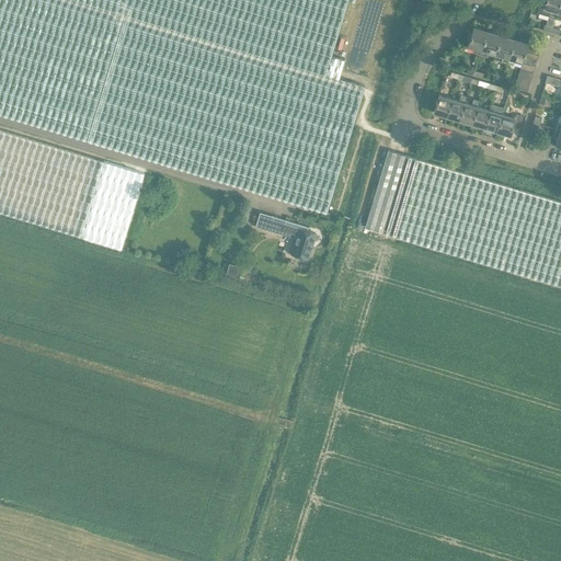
[(0,0),(0,114),(327,213),(365,86),(339,78),(344,59),(331,55),(347,0),(350,0),(355,1),(355,0),(0,0)]
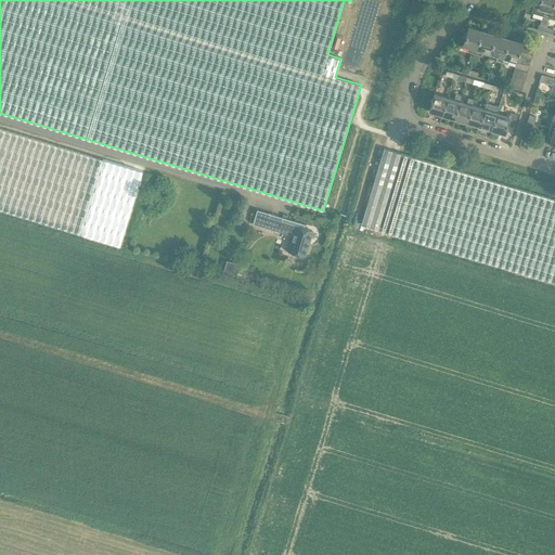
[(550,15),(554,0),(539,0),(537,8),(533,7),(531,12),(544,16),(544,14),(550,15)]
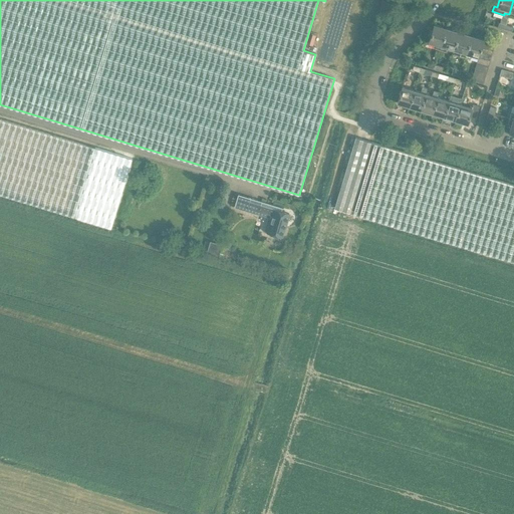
[(440,49),(447,28),(434,24),(429,42),(437,44),(436,48),(440,49)]
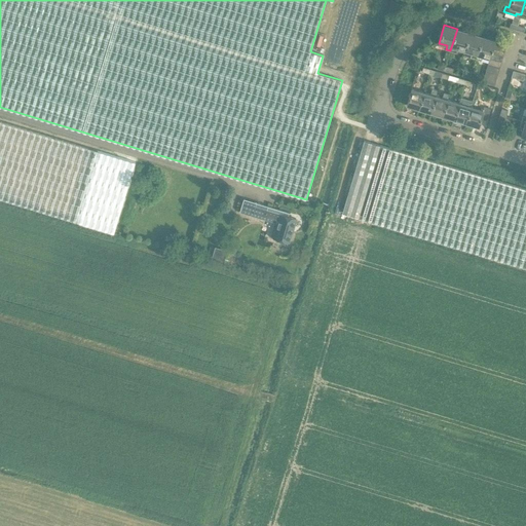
[(457,29),(450,50),(456,52),(457,48),(464,50),(470,33),(457,29)]
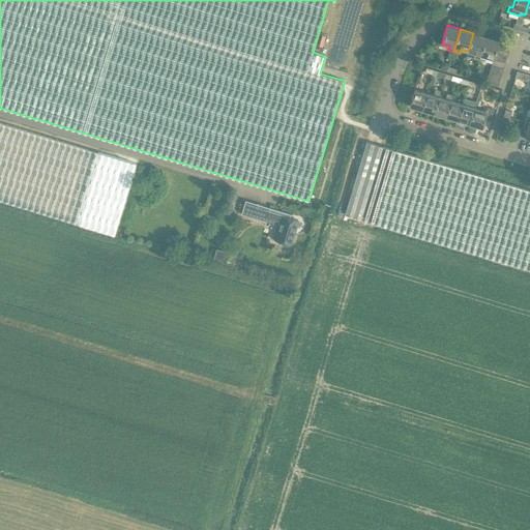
[(473,33),(468,51),(476,53),(474,57),(479,58),(486,36),(473,33)]
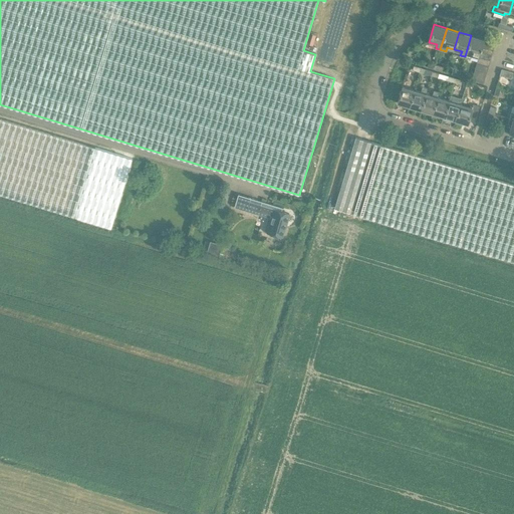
[(471,54),(479,56),(480,51),(482,45),(484,39),(471,35),(465,56),(470,58),(471,54)]
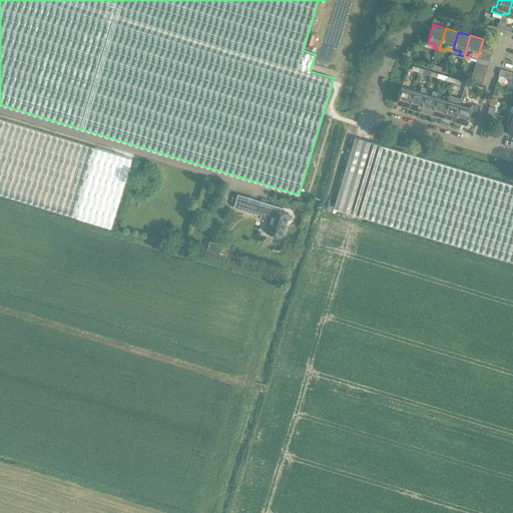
[(481,45),(492,48),(494,42),(483,39),(481,45)]
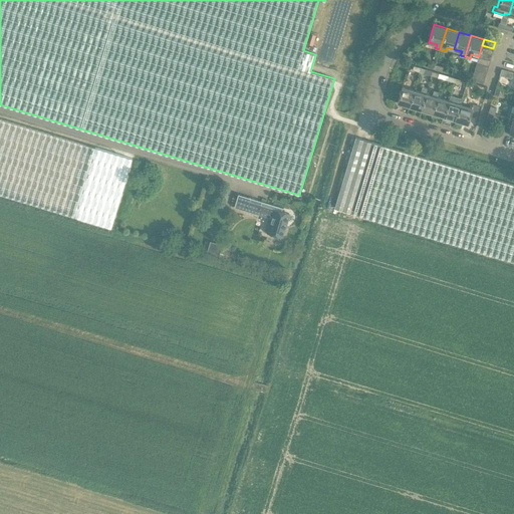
[(480,51),(492,54),(493,48),(482,45),(480,51)]
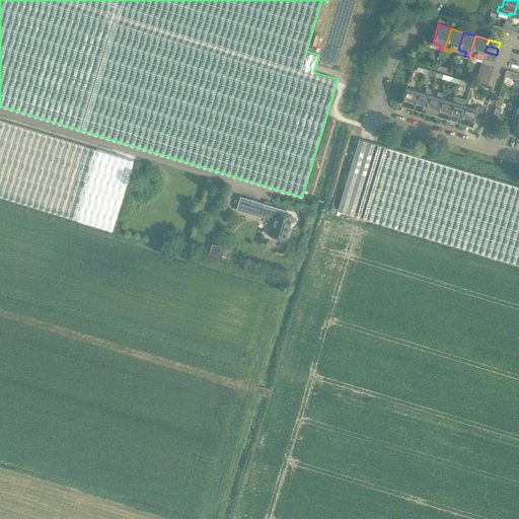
[(484,57),(495,61),(497,55),(485,52),(484,57)]
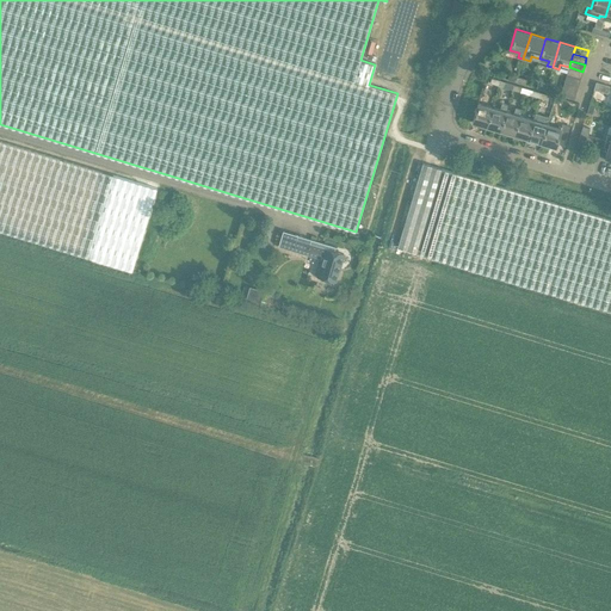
[(582,72),(569,67),(567,74),(580,78),(582,72)]
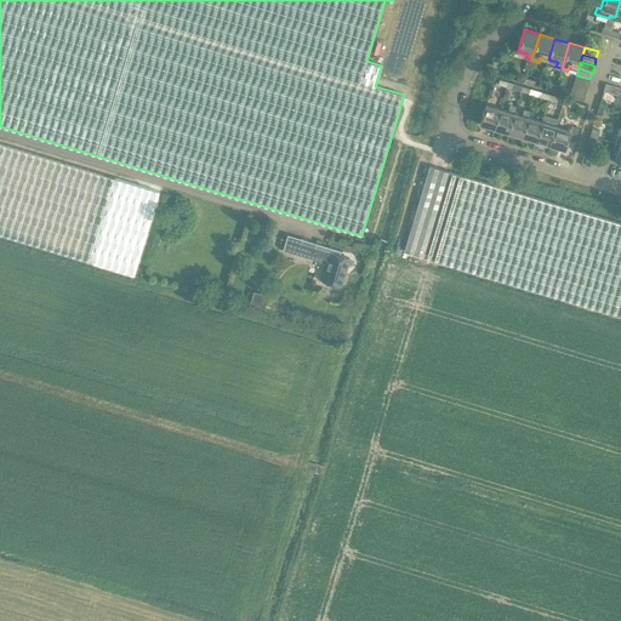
[(590,79),(576,75),(574,83),(587,86),(590,79)]
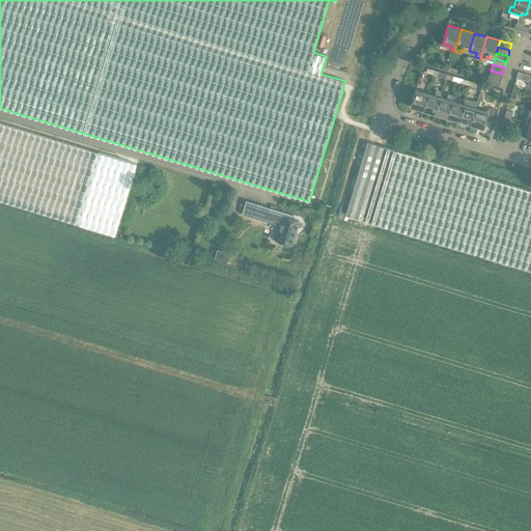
[(502,74),(491,71),(488,77),(501,80),(502,74)]
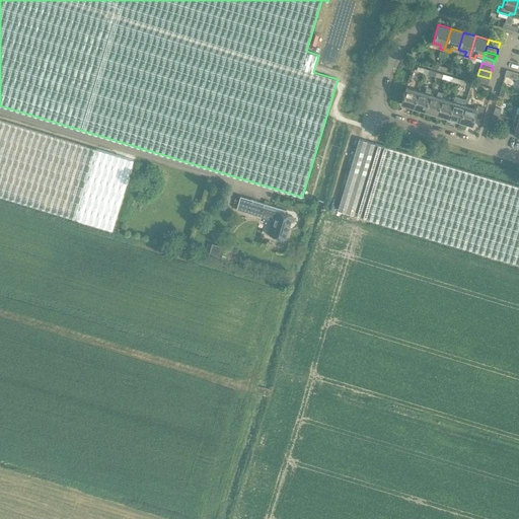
[(516,79),(518,73),(506,70),(504,76),(516,79)]
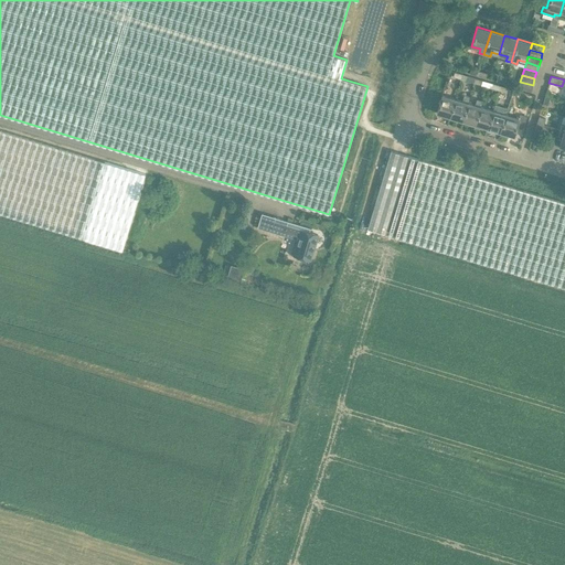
[(533,85),(520,82),(519,87),(531,92),(533,85)]
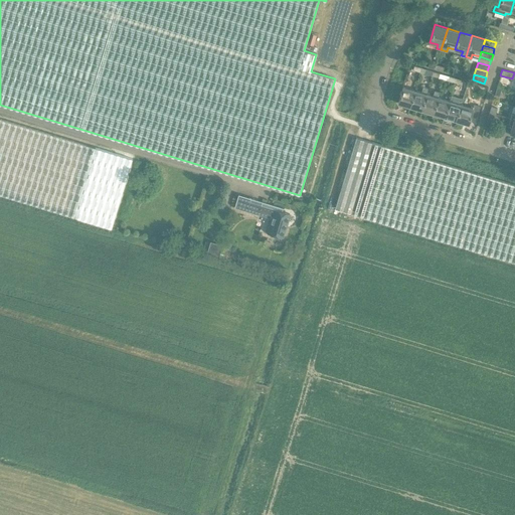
[(410,107),(414,91),(402,87),(398,103),(410,107)]
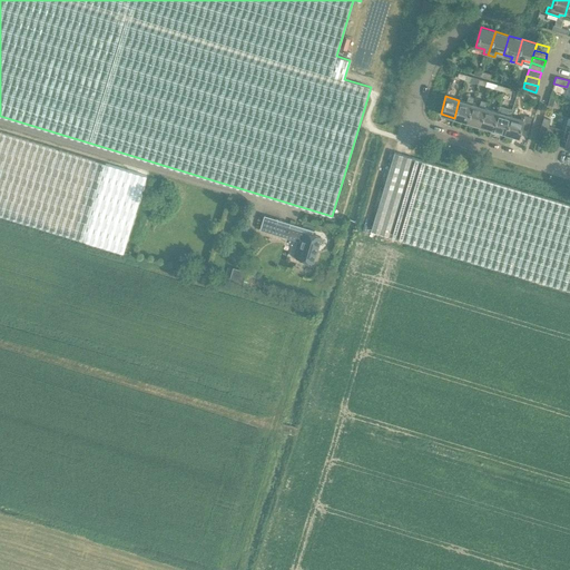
[(459,100),(454,118),(467,121),(472,104),(471,104),(473,98),(468,96),(465,102),(459,100)]
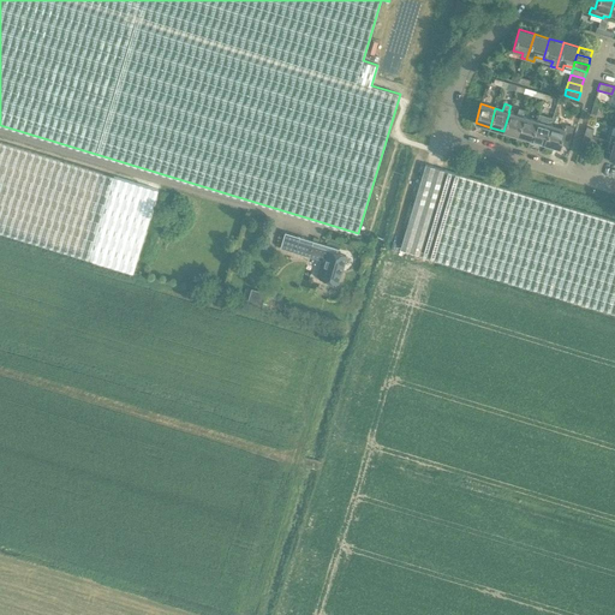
[(597,115),(601,107),(593,105),(590,113),(597,115)]
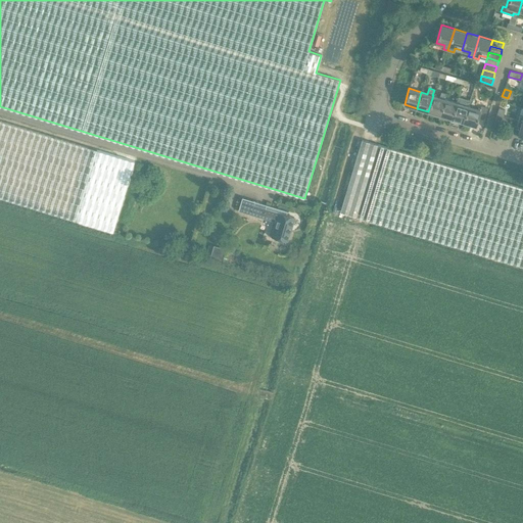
[(433,95),(428,111),(439,114),(444,99),(446,93),(440,92),(439,97),(433,95)]
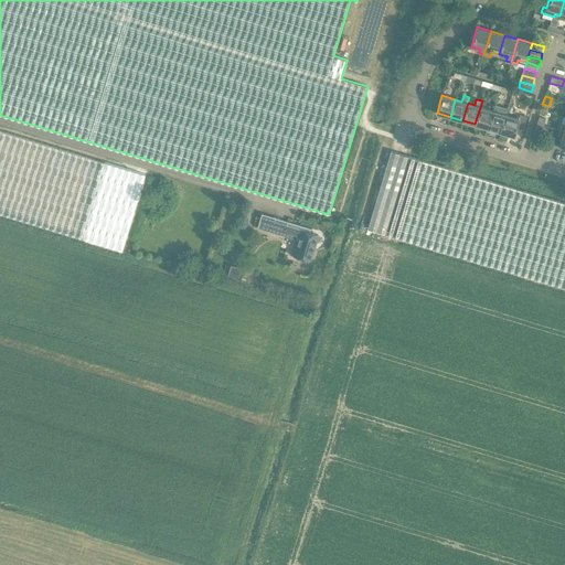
[(493,110),(488,128),(500,131),(505,115),(508,108),(494,104),(493,110)]
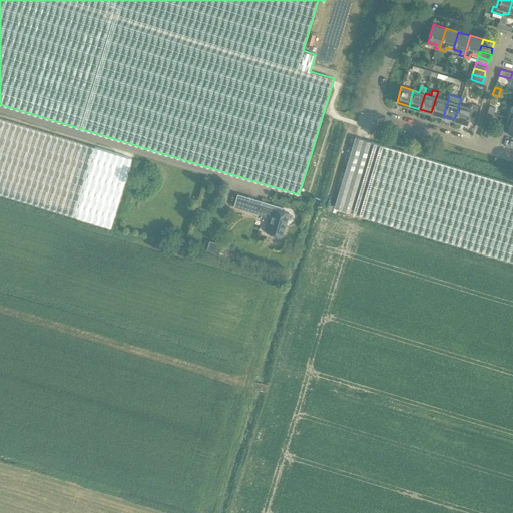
[(436,97),(431,112),(443,116),(448,100),(436,97)]
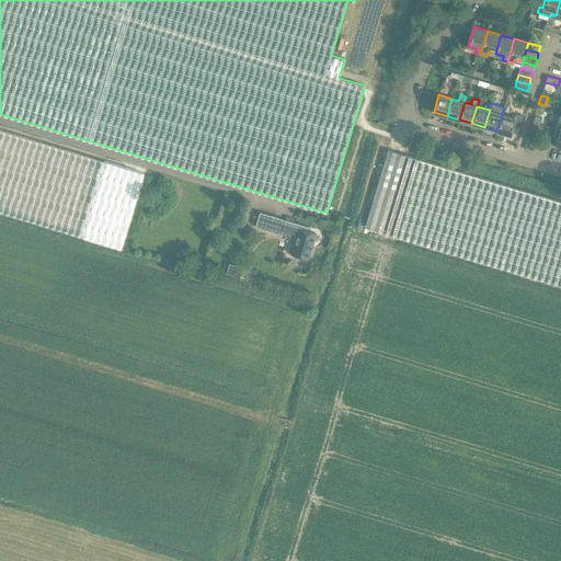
[(502,114),(496,130),(510,135),(513,126),(518,128),(523,115),(516,113),(515,117),(502,114)]
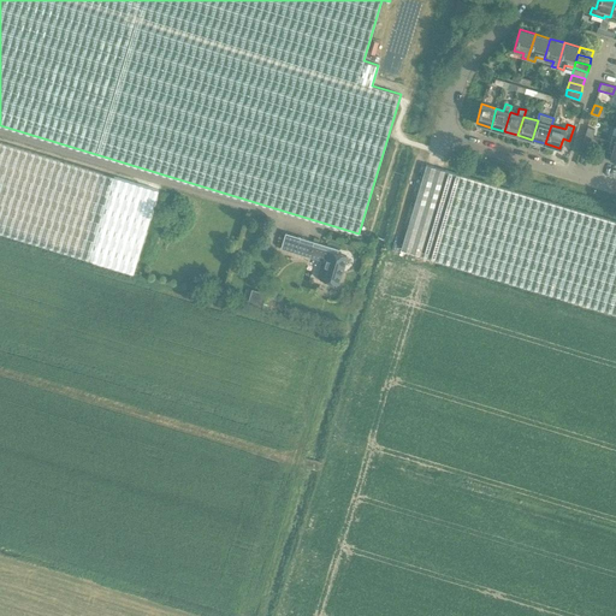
[(592,136),(585,134),(581,148),(588,150),(592,136)]
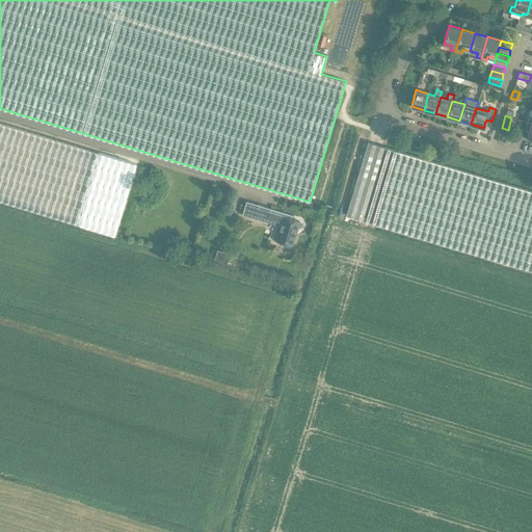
[(99,154),(0,123),(0,202),(76,225),(99,154)]
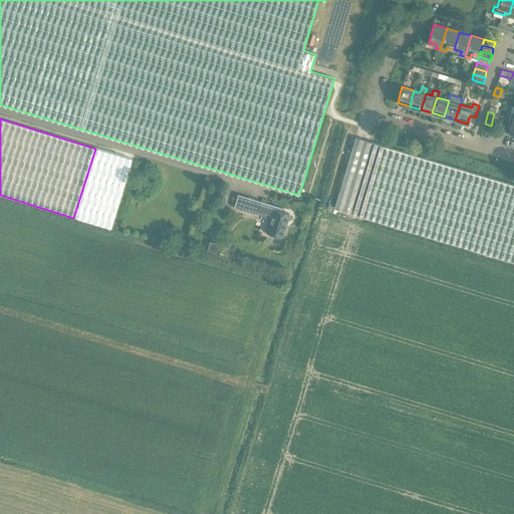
[(513,184),(451,166),(433,161),(355,138),(334,208),(513,262),(513,184)]
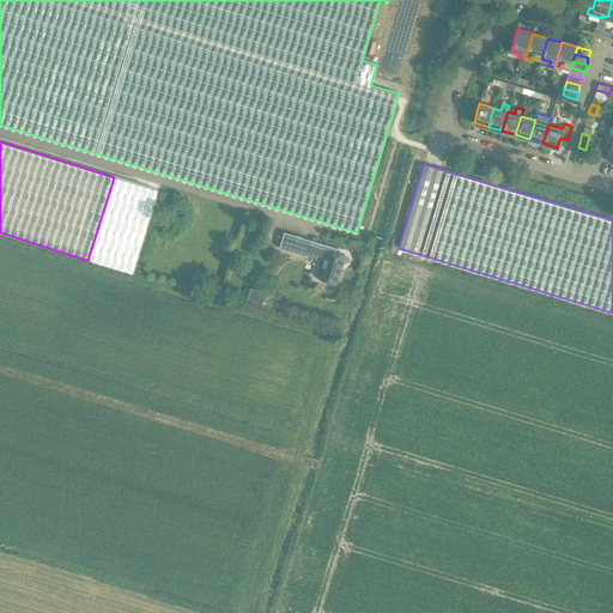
[(125,190),(120,206),(132,210),(128,222),(147,228),(157,193),(138,188),(135,194),(125,190)]
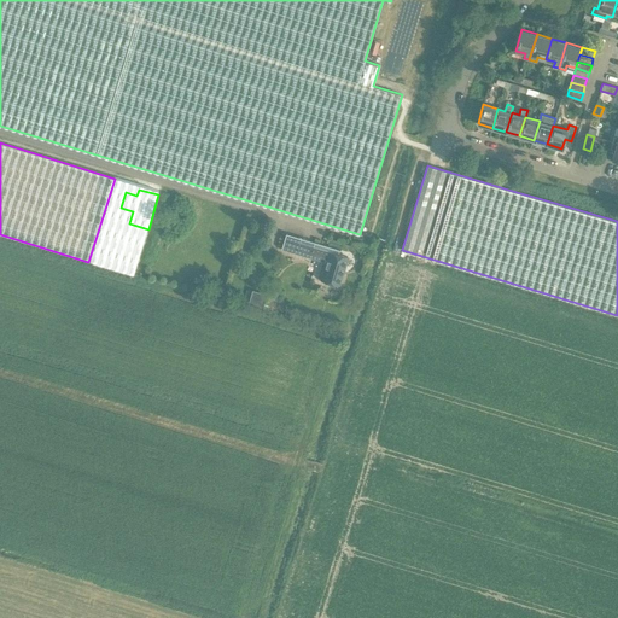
[(281,246),(297,251),(302,238),(286,233),(281,246)]
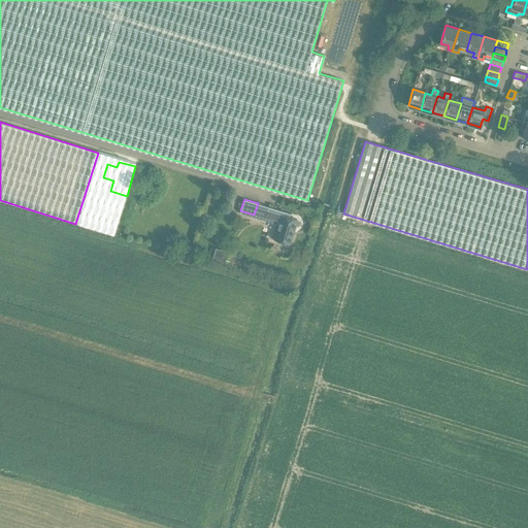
[(290,243),(297,220),(289,217),(290,212),(268,206),(265,218),(278,222),(273,238),(290,243)]
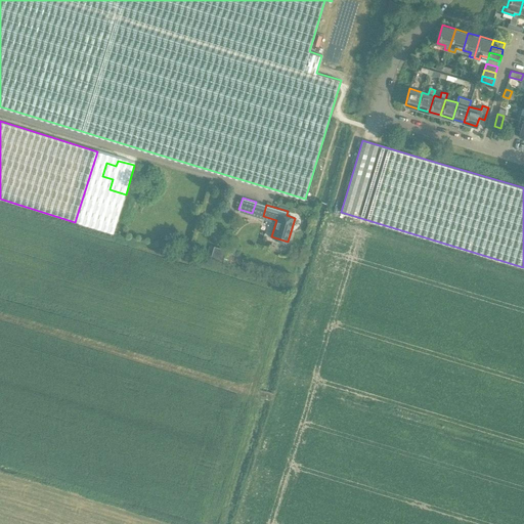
[(226,249),(214,246),(213,247),(209,246),(207,254),(211,255),(210,258),(223,261),(226,249)]
